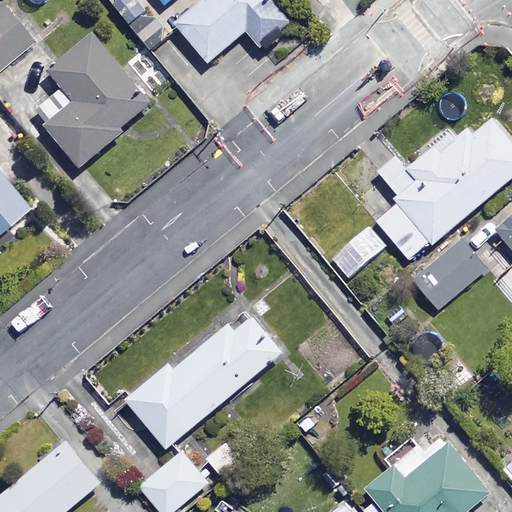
[(204,0),(173,26),(206,65),(244,33),(256,47),(288,20),(271,0),(204,0)]
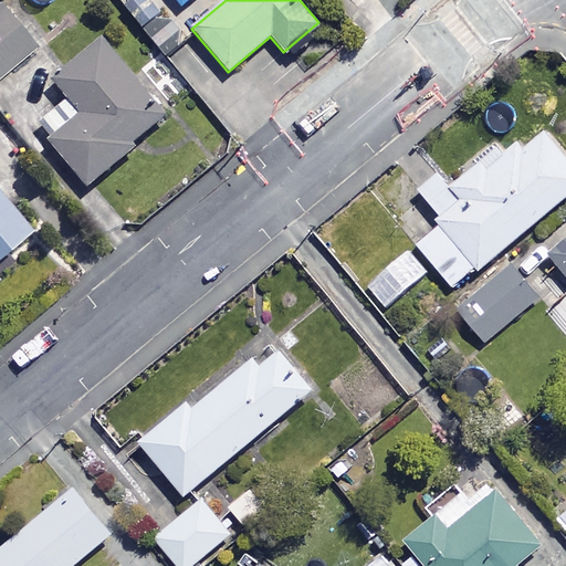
[(0,75),(31,50),(0,13),(0,75)]
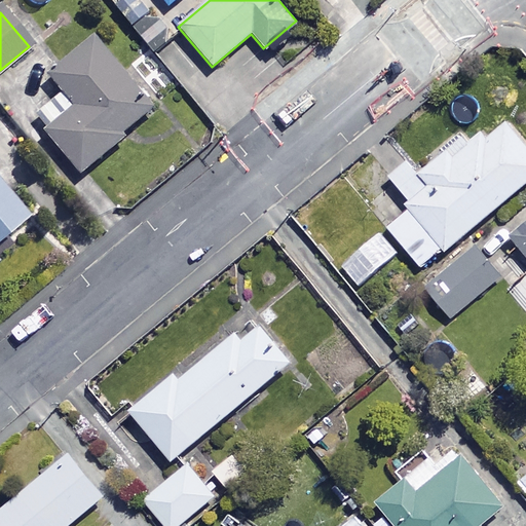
[(48,73),(63,90),(40,109),(52,124),(45,129),(79,173),(123,137),(120,133),(151,108),(94,37),(48,73)]
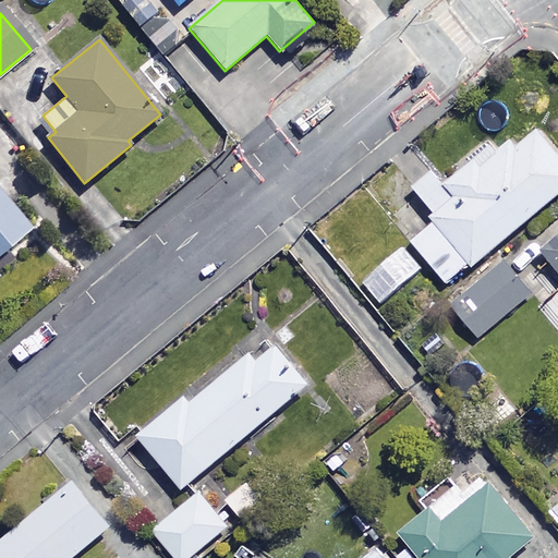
[(557,189),(557,160),(532,130),(511,146),(500,133),(440,184),(428,170),(409,186),(435,218),(408,241),(444,284),(557,189)]
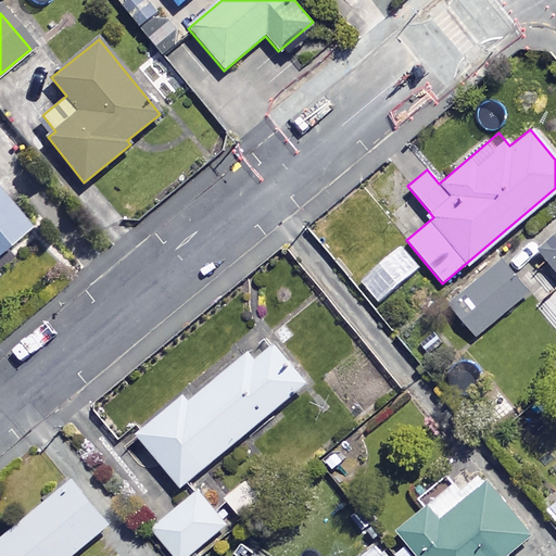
[(0,241),(17,227),(0,206),(0,241)]
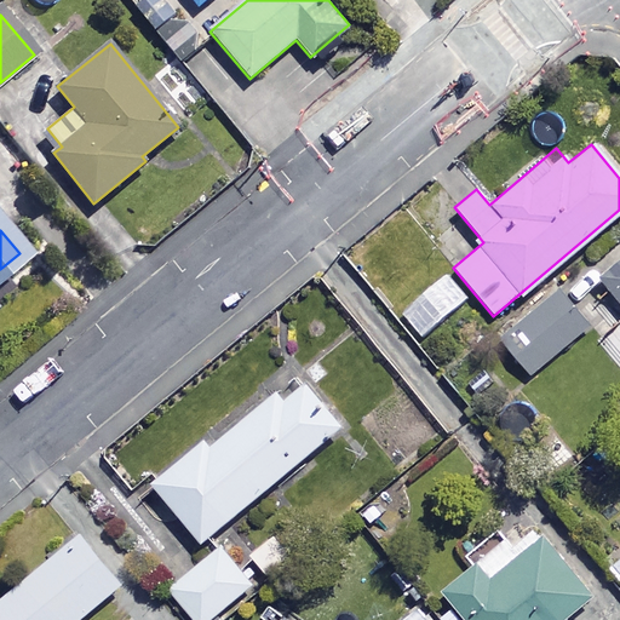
[(619,265),(600,283),(619,306),(619,265)]
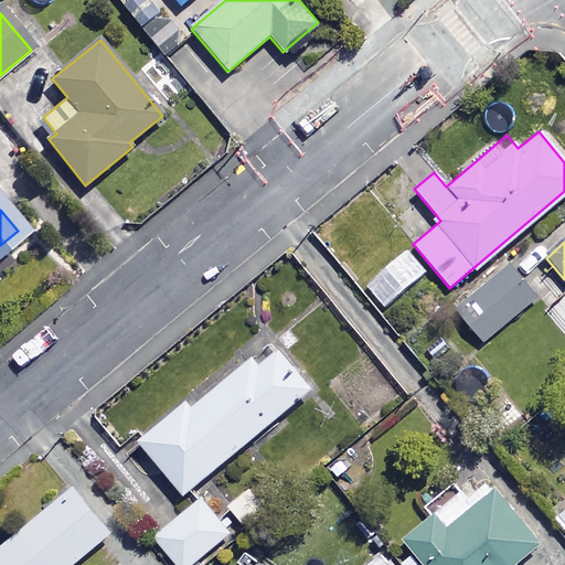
[(423,272),(404,251),(364,285),(382,307),(423,272)]
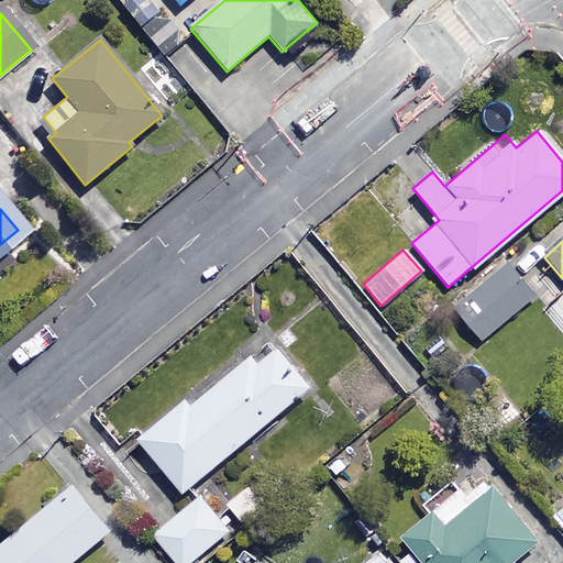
[(532,296),(507,265),(455,309),(481,340),(532,296)]
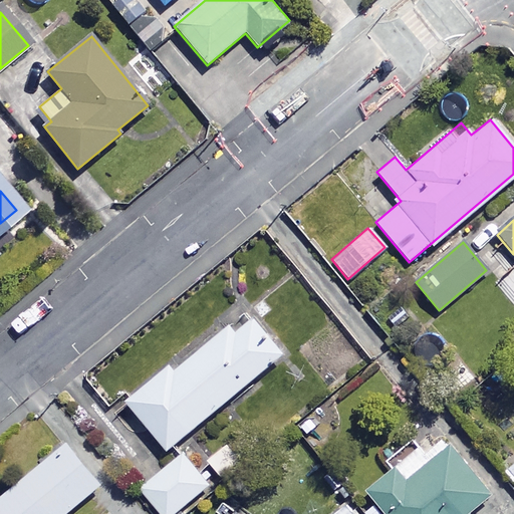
[(282,355),(246,311),(175,370),(171,365),(124,403),(166,452),(282,355)]
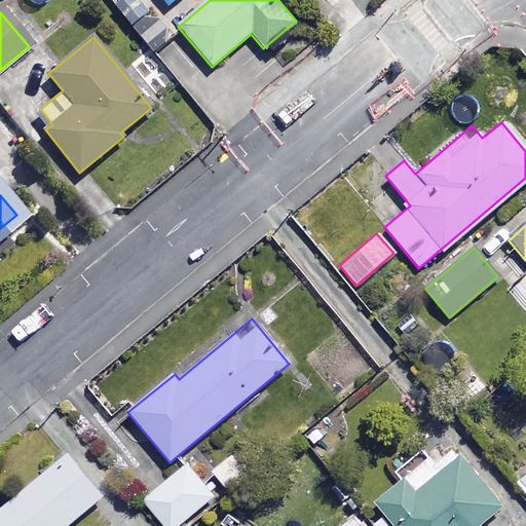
[(479,525),(499,511),(448,445),(374,502),(392,525),(479,525)]
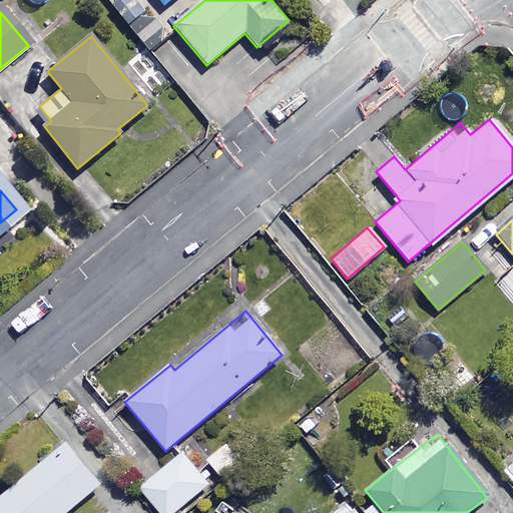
[(65,512),(99,486),(64,444),(0,497),(0,512),(65,512)]
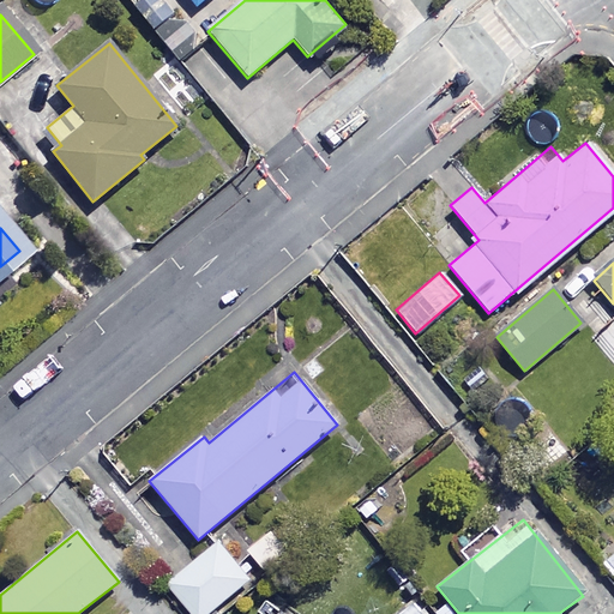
[(288,552),(272,531),(247,551),(263,571),(288,552)]
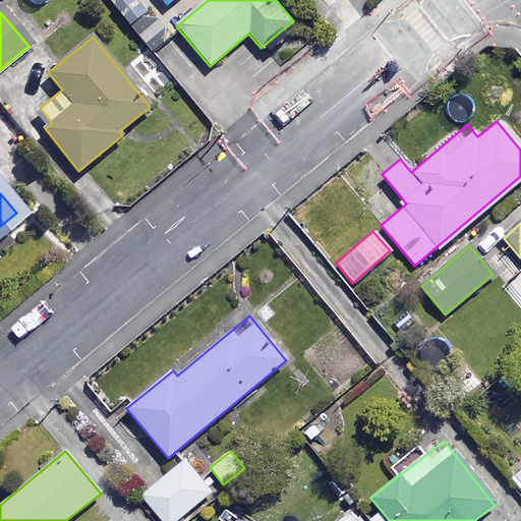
[(177,520),(215,489),(188,458),(141,497),(162,520),(177,520)]
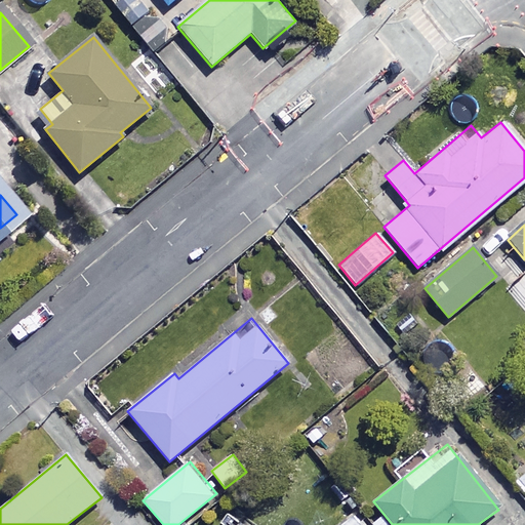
[(524,494),(524,468),(512,480),(524,494)]
